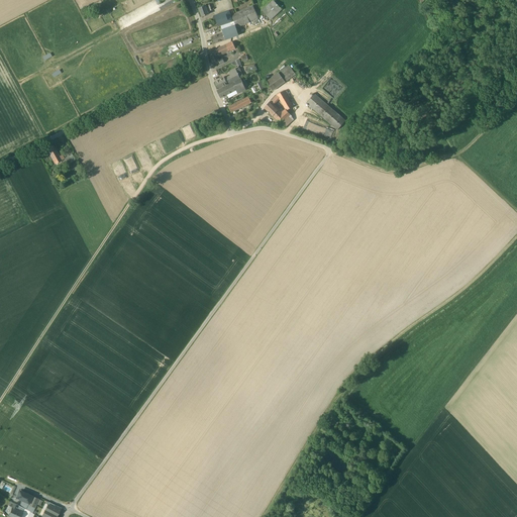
[(282,9),(273,0),(262,11),(271,20),(282,9)]
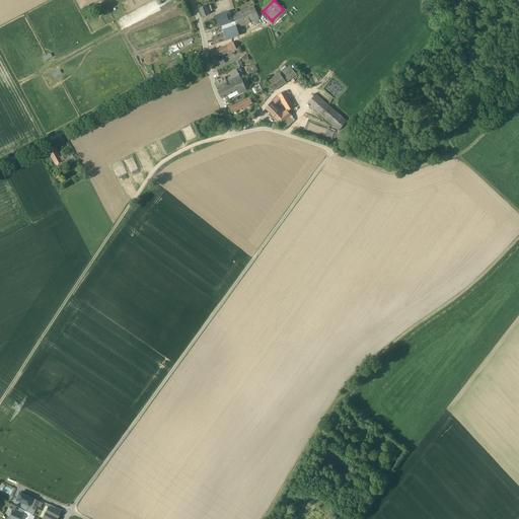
[(260,18),(253,5),(232,15),(238,27),(260,18)]
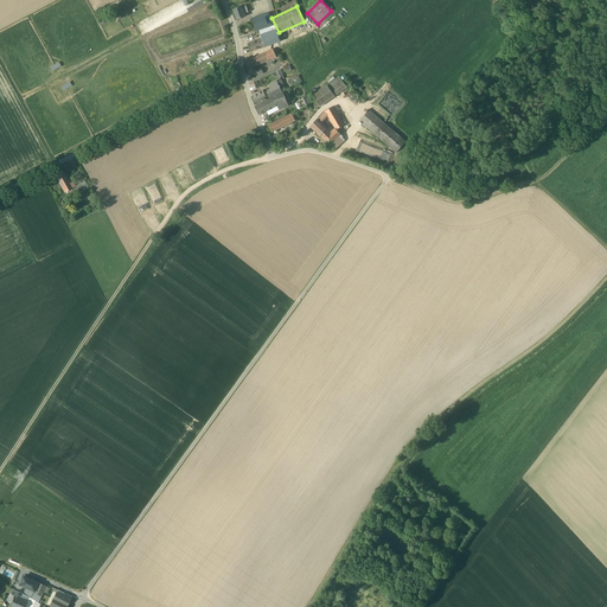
[(247,7),(242,8),(242,7),(234,10),(237,20),(244,17),(244,14),(249,12),(247,7)]
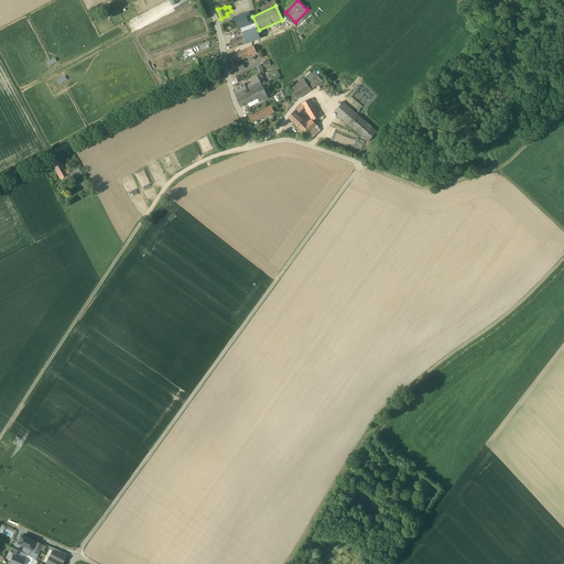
[(250,12),(235,18),(238,29),(253,23),(250,12)]
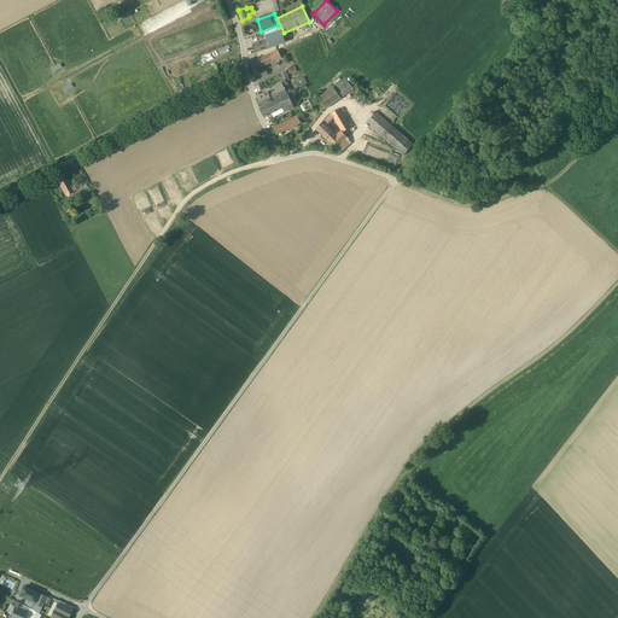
[(256,52),(280,45),(284,44),(280,30),(277,31),(275,29),(264,31),(267,40),(254,45),(256,52)]
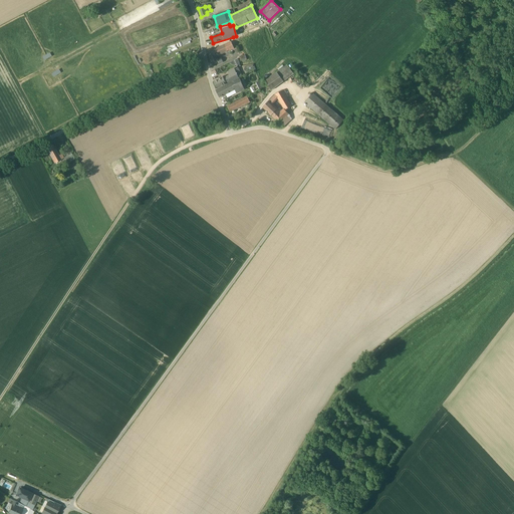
[(234,48),(231,43),(208,52),(209,57),(234,48)]
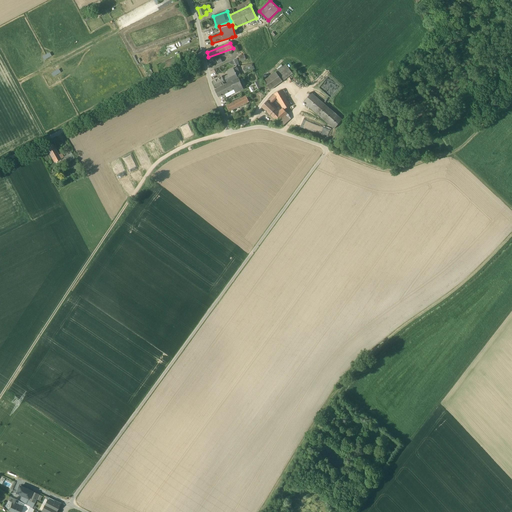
[(234,49),(233,48),(208,57),(210,62),(217,60),(216,56),(234,49)]
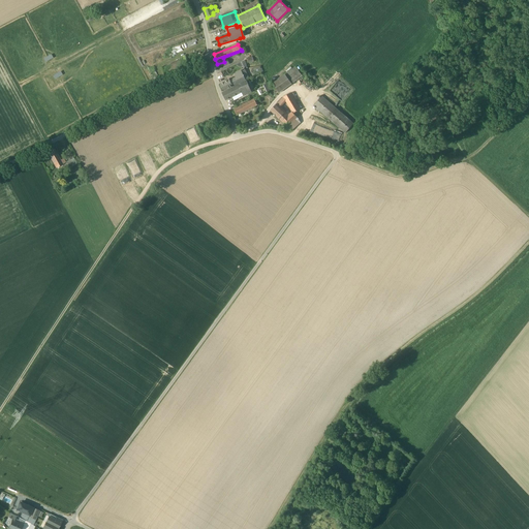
[(188,63),(184,56),(162,68),(166,74),(188,63)]
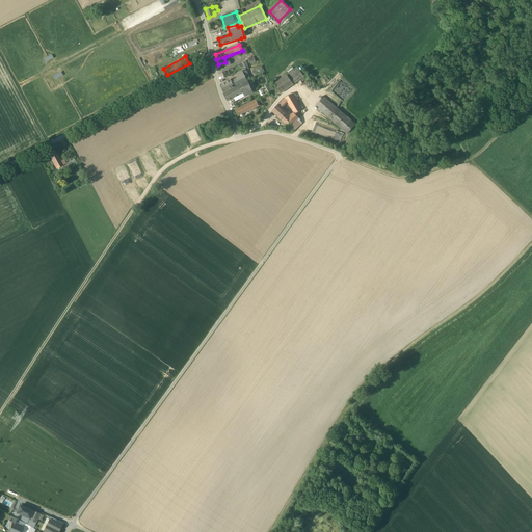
[(302,77),(295,69),(286,75),(274,84),(281,94),(293,84),(302,77)]
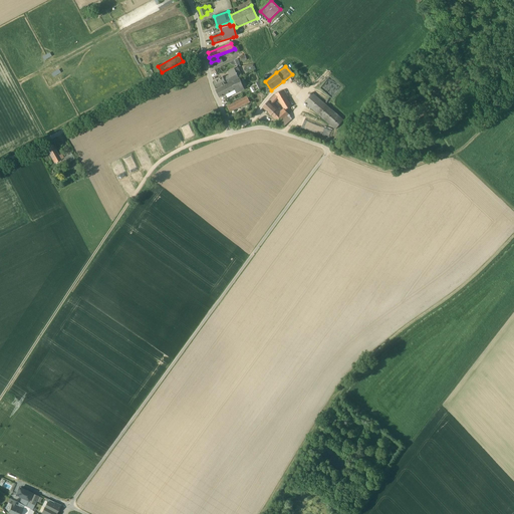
[(242,75),(238,67),(235,69),(235,68),(228,72),(230,75),(223,78),(223,77),(214,81),(217,88),(239,77),(242,75)]
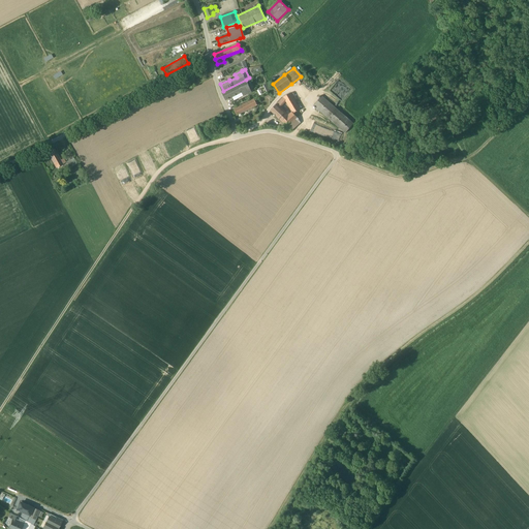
[(246,81),(222,93),(226,100),(242,92),(244,96),(252,91),(246,81)]
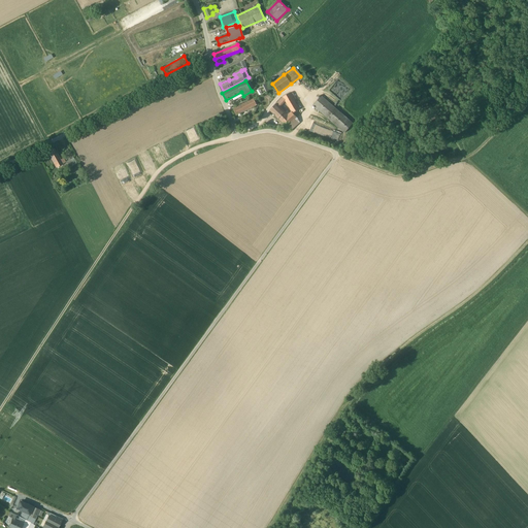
[(295,119),(297,118),(293,112),(299,109),(290,94),(284,97),(270,110),(278,119),(291,130),(298,123),(295,119)]
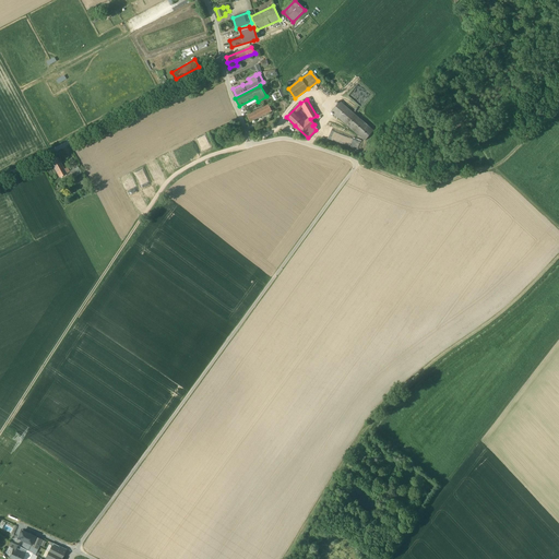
[(341,102),(332,111),(364,140),(373,130),(341,102)]
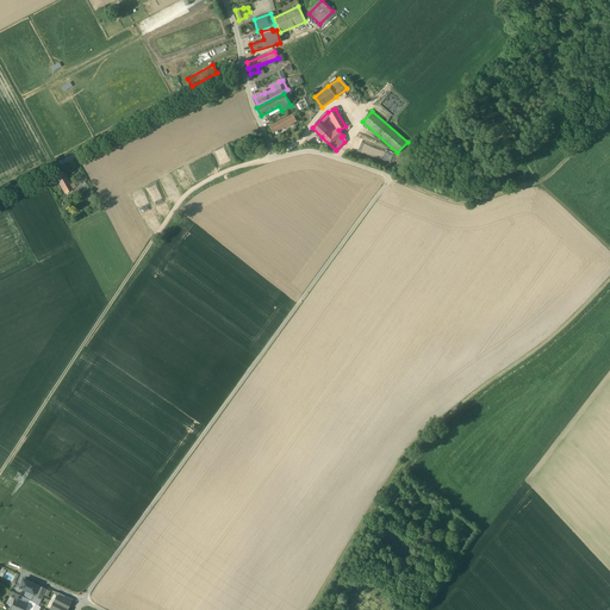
[(297,122),(293,114),(269,126),(273,134),(297,122)]
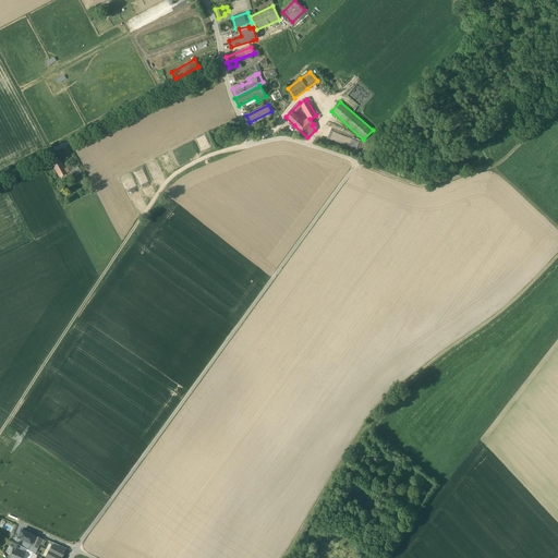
[(65,166),(62,168),(57,157),(50,160),(60,178),(70,172),(65,166)]
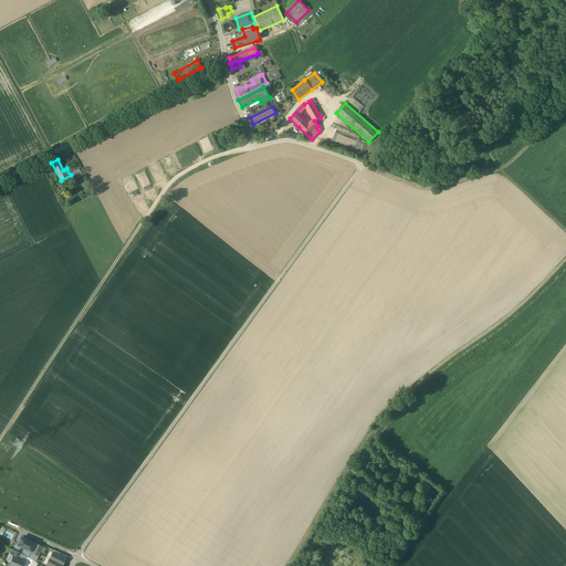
[(80,168),(71,173),(74,179),(83,175),(80,168)]
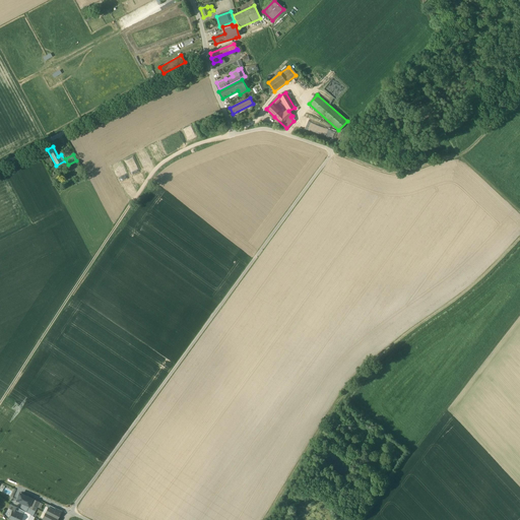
[(19,494),(16,501),(21,503),(29,507),(33,500),(19,494)]
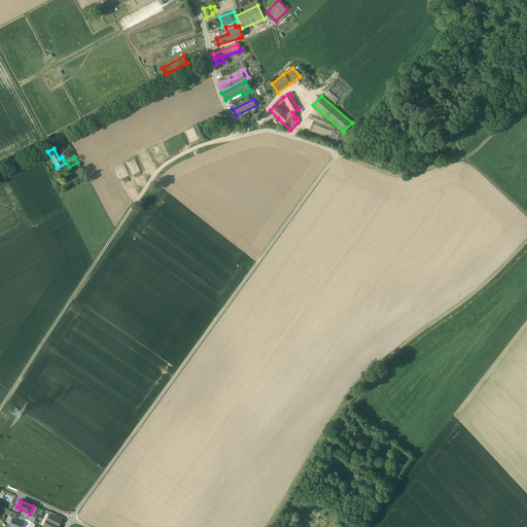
[(55,518),(48,515),(46,521),(58,526),(61,521),(55,518)]
